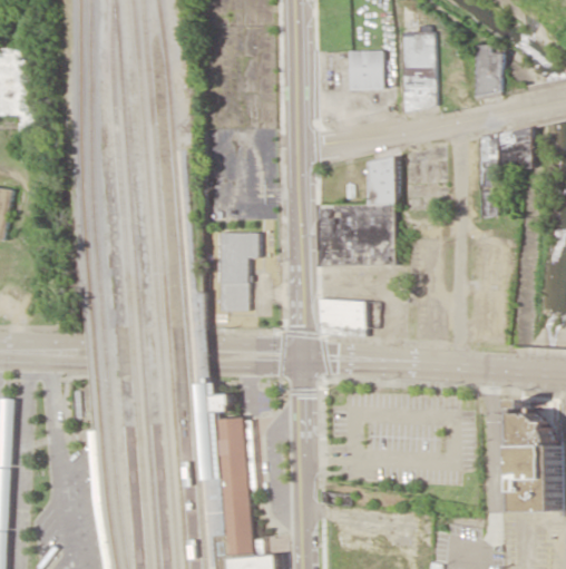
[(436,109),(435,32),(403,32),(403,109),(436,109)]
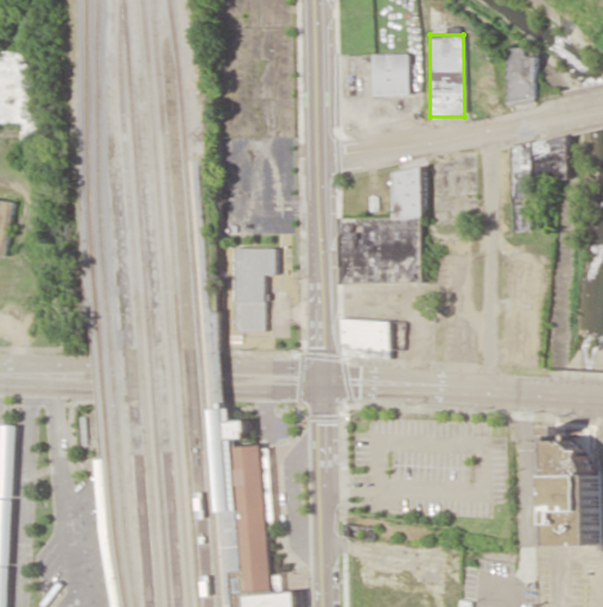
[(507,101),(534,101),(535,57),(524,56),(524,48),(508,48),(507,101)]
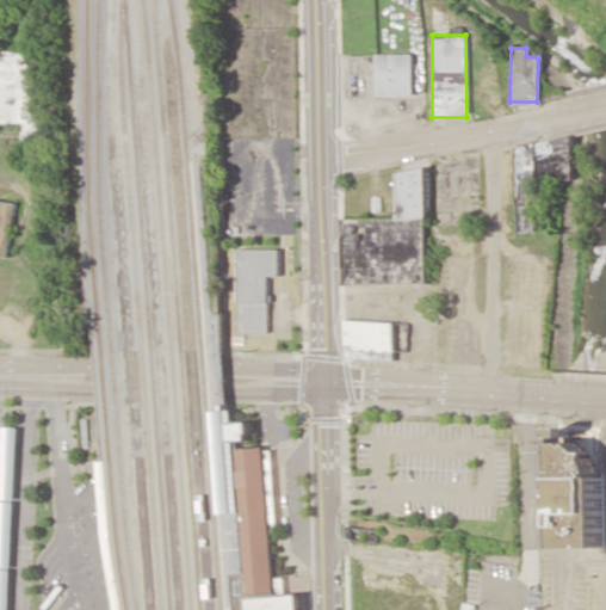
[(0,123),(19,124),(19,141),(32,141),(33,53),(0,51),(0,123)]
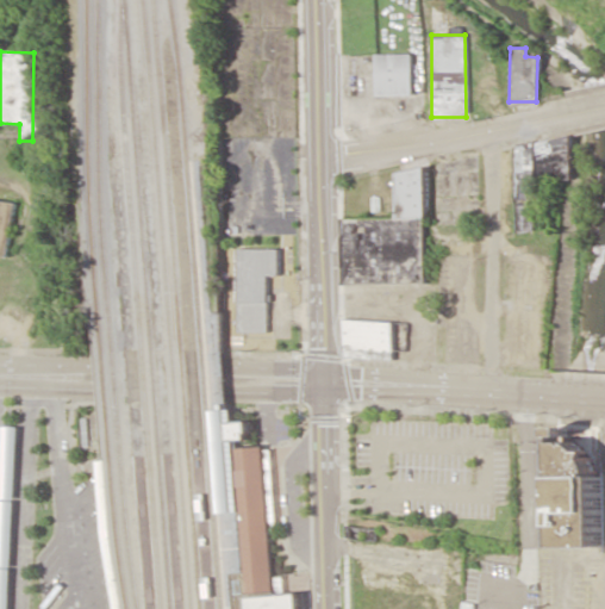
[(410,55),(374,55),(374,97),(411,97),(410,55)]
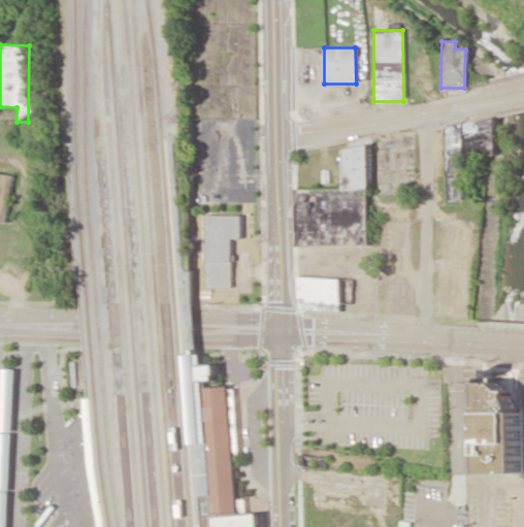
[(445,123),(447,201),(463,201),(462,152),(484,151),(484,133),(492,133),(492,122),(445,123)]
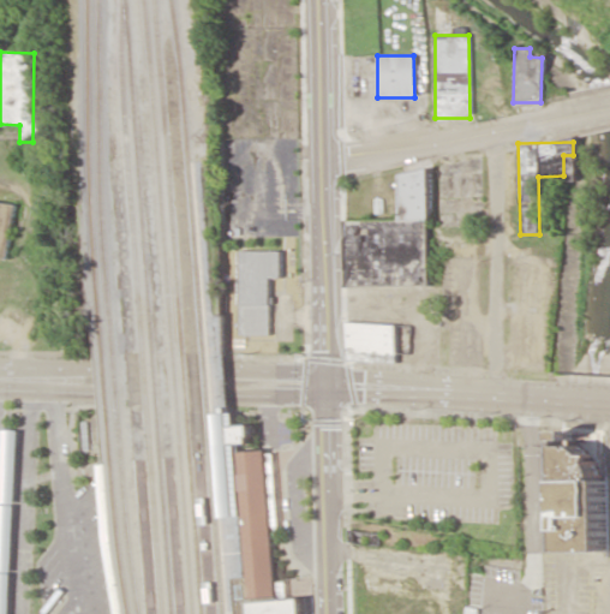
[(400,221),(344,221),(344,285),(428,285),(426,171),(399,172),(400,221)]
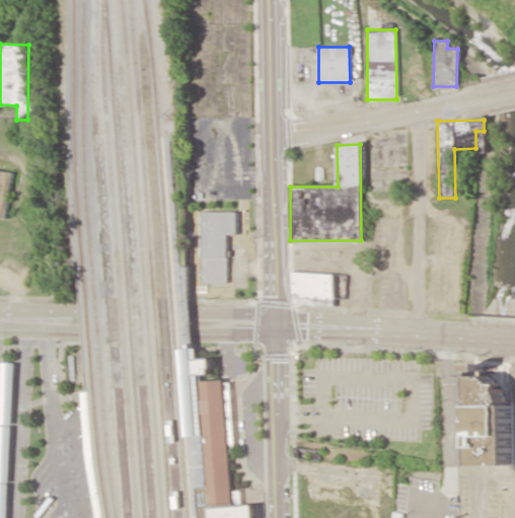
[(10,172),(0,170),(0,217),(5,218),(10,172)]
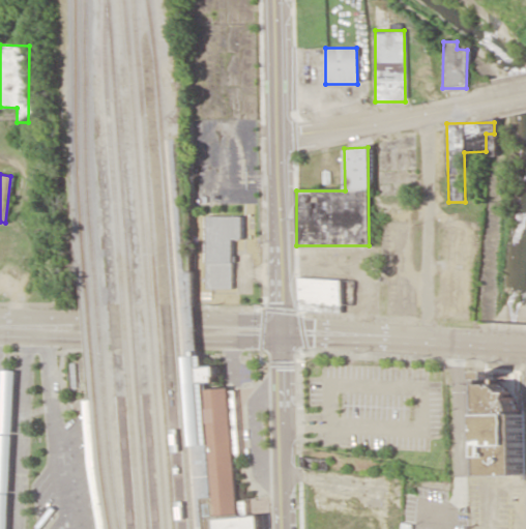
[(240,239),(239,217),(204,217),(205,289),(230,289),(230,239),(240,239)]
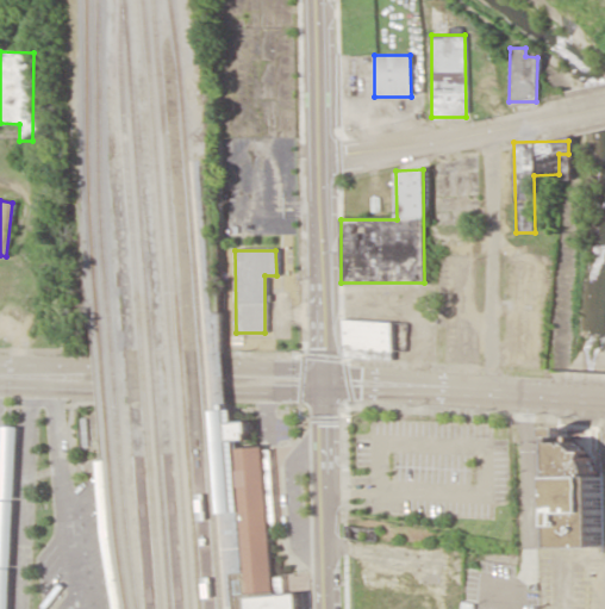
[(341,359),(391,360),(392,322),(341,321),(341,359)]
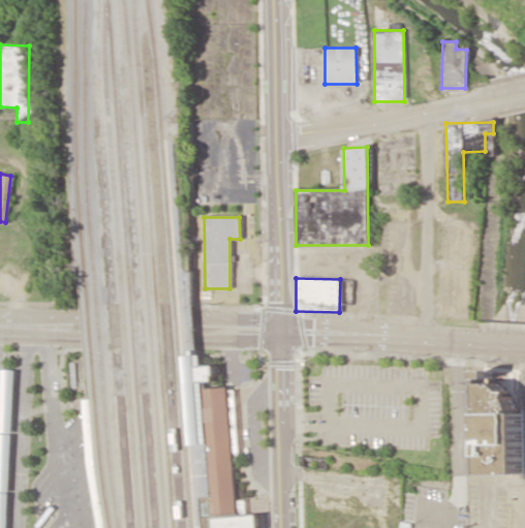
[(212,367),(213,377),(211,377),(211,382),(203,383),(203,391),(225,390),(235,518),(256,517),(256,527),(213,527),(213,520),(212,516),(211,497),(207,444),(191,445),(185,358),(195,356),(199,356),(201,368),(212,367)]
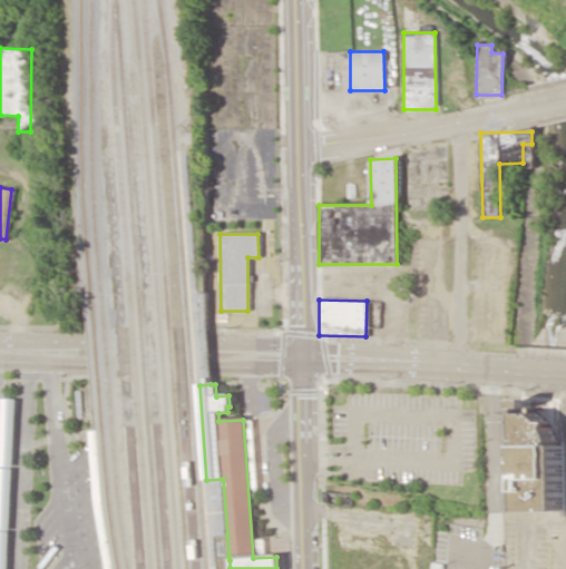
[(7,568),(13,400),(0,399),(0,568),(7,568)]
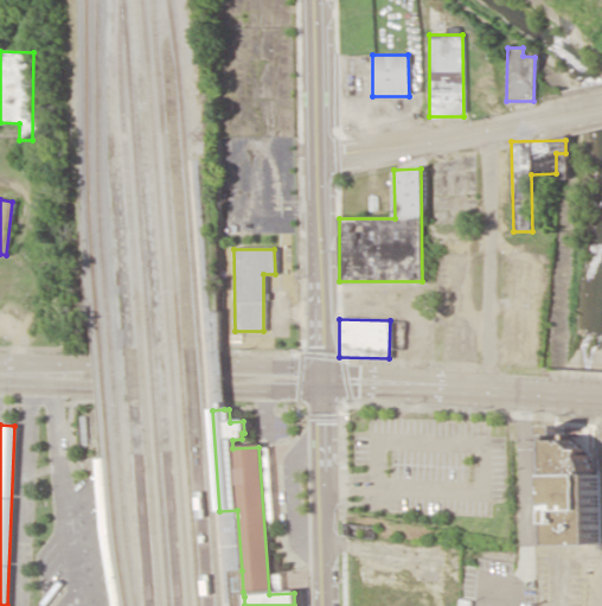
[(595,546),(591,425),(551,426),(554,547),(595,546)]
